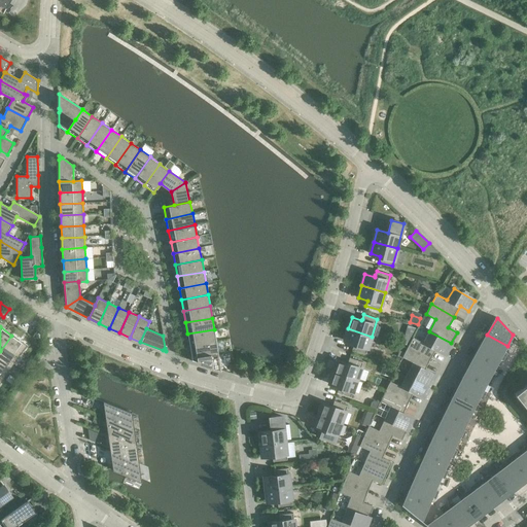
[(372,337),(348,328),(344,341),(354,344),(352,350),(365,354),(372,337)]
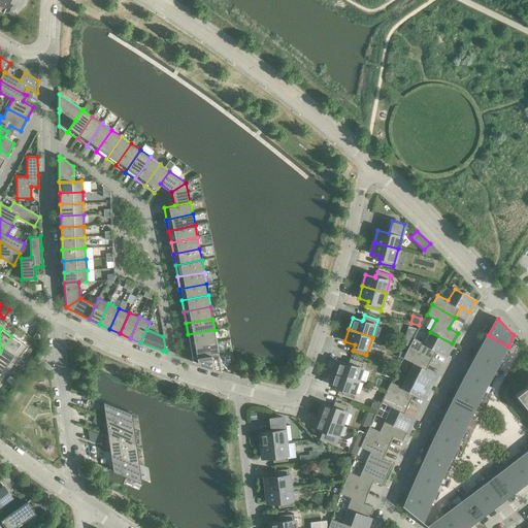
[(217,341),(215,330),(188,334),(190,347),(217,341)]
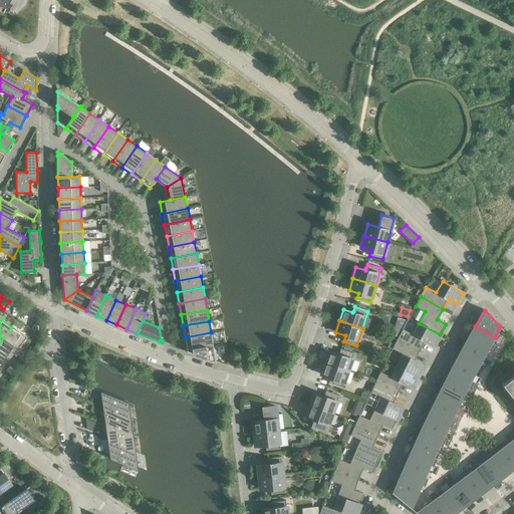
[(440,334),(419,323),(413,334),(403,329),(398,338),(420,350),(426,340),(434,345),(440,334)]
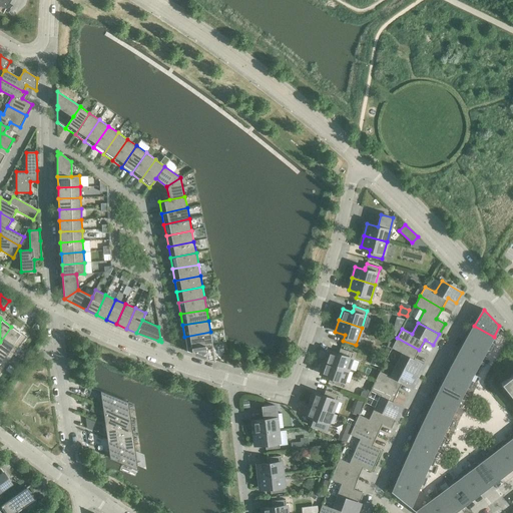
[(494,337),(474,326),(469,335),(488,346),(494,337)]
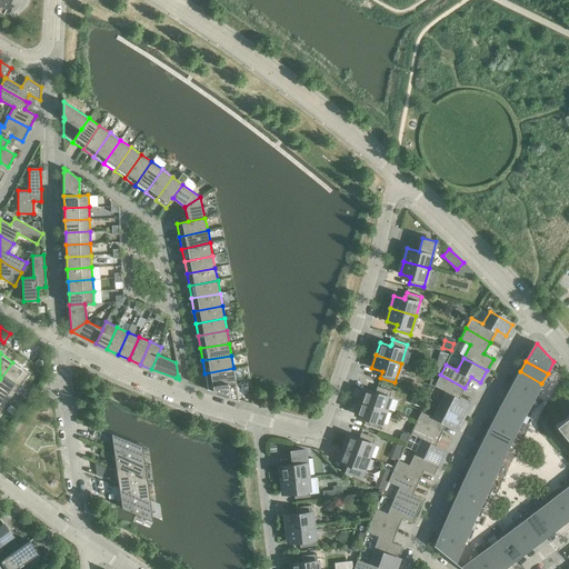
[(29,373),(12,362),(0,379),(0,386),(13,396),(29,373)]
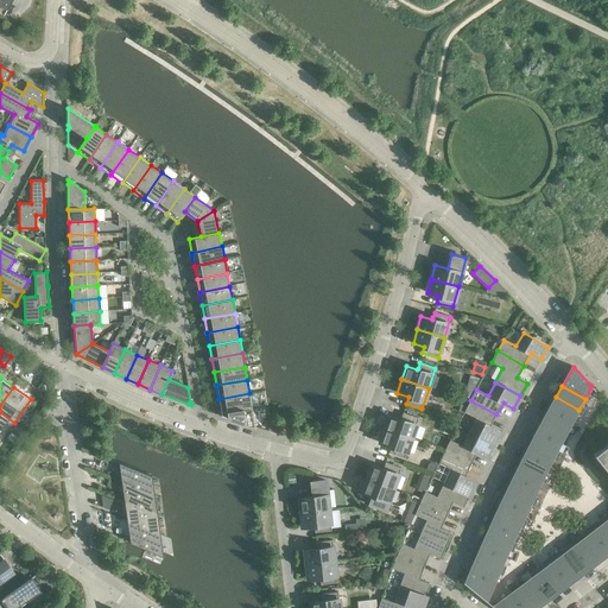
[(252,407),(249,393),(219,399),(221,412),(252,407)]
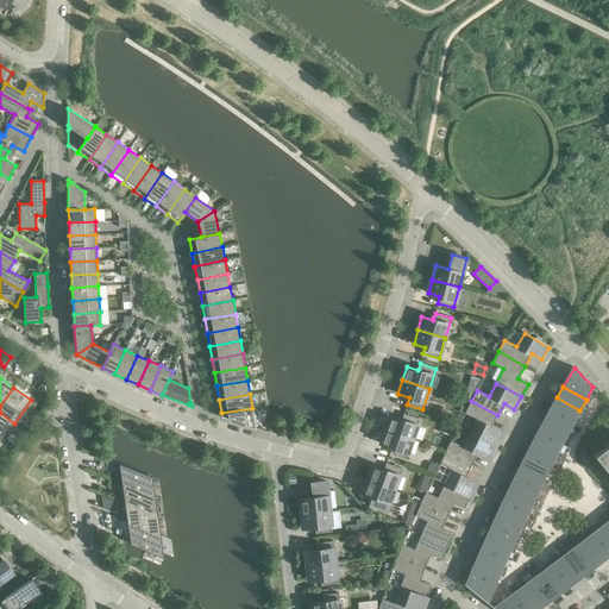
[(579,410),(557,397),(551,409),(573,421),(579,410)]
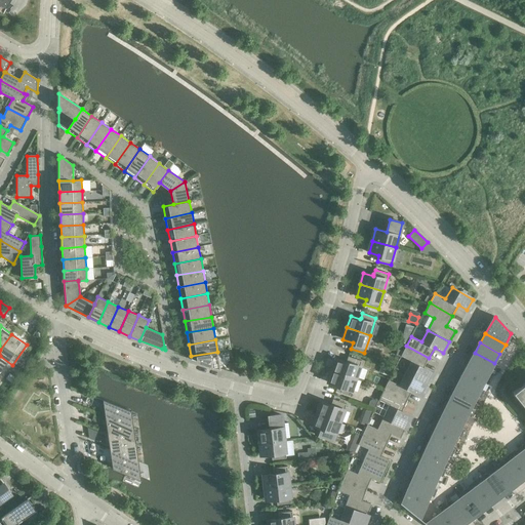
[(429,358),(406,346),(401,356),(411,361),(405,373),(427,385),(433,373),(423,369),(429,358)]
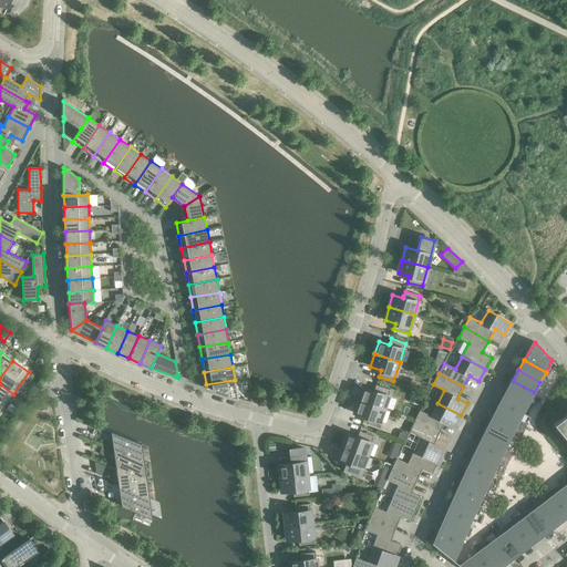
[(238,399),(235,380),(206,384),(207,389),(238,399)]
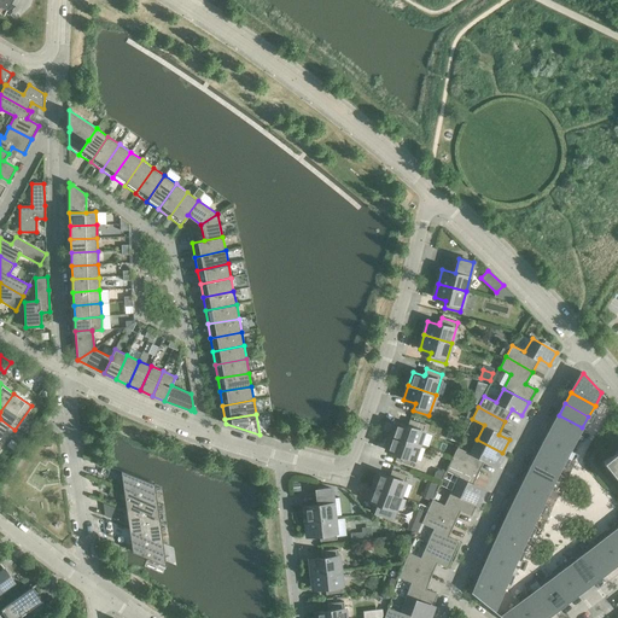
[(582,427),(559,415),(553,426),(576,439),(582,427)]
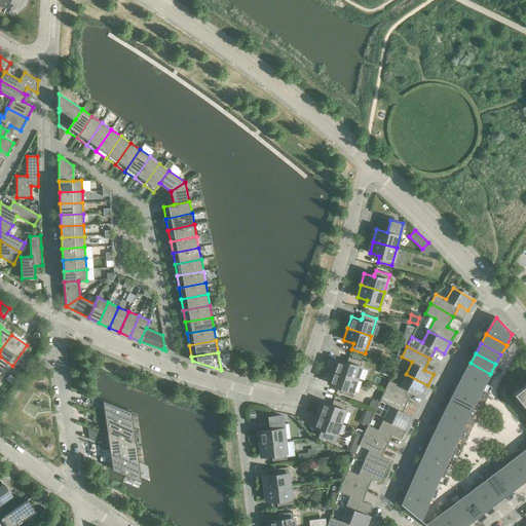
[(0,382),(12,366),(0,357),(0,382)]
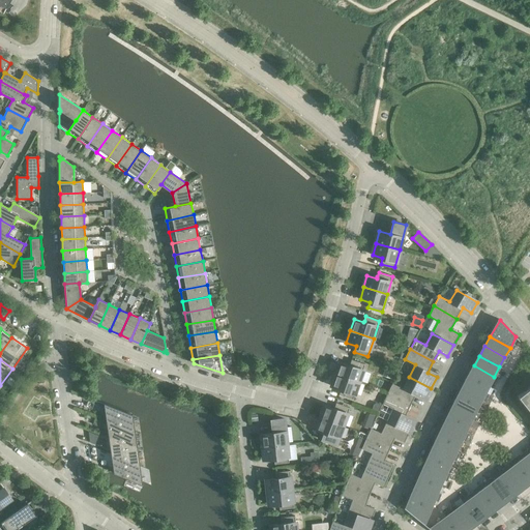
[(351,359),(350,364),(349,365),(340,362),(335,374),(359,382),(365,364),(351,359)]
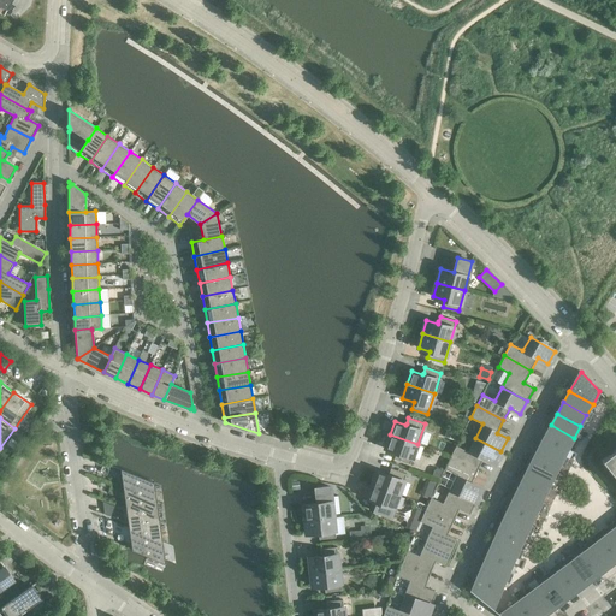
[(574,438),(551,425),(545,437),(568,449),(574,438)]
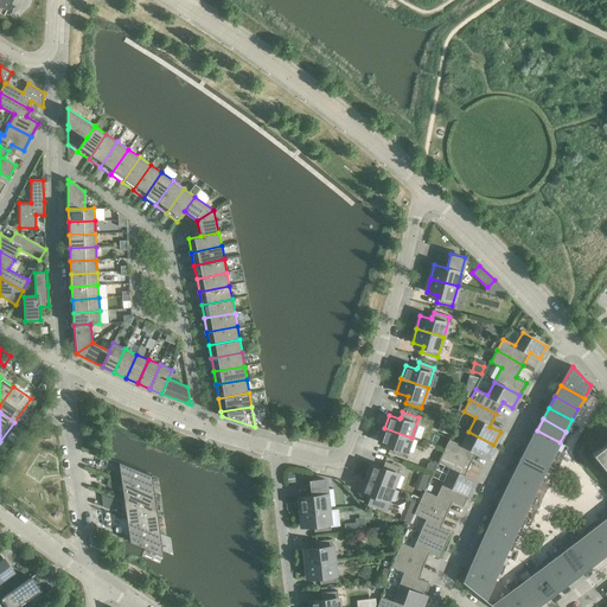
[(445,425),(442,432),(449,434),(452,427),(445,425)]
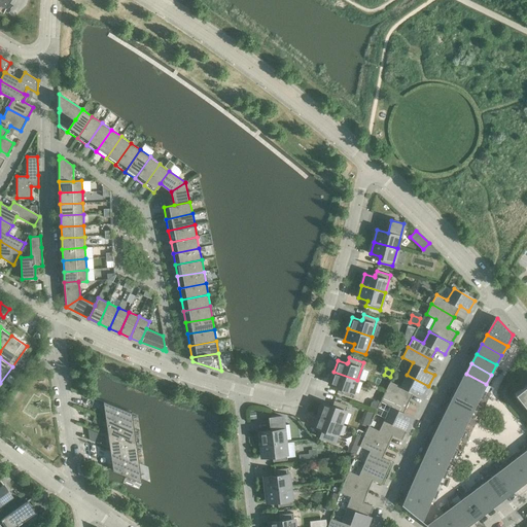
[(357,380),(334,372),(329,383),(340,387),(338,392),(351,397),(357,380)]
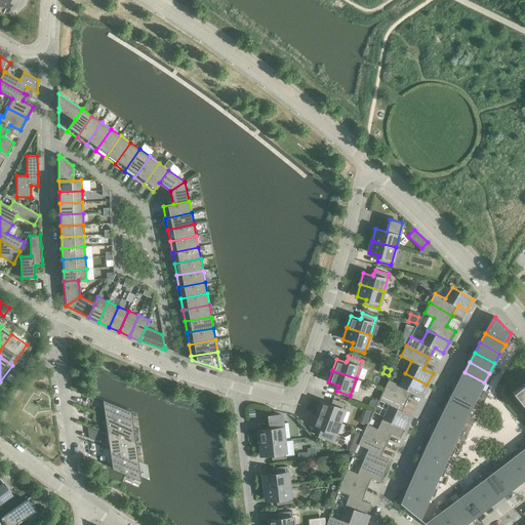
[(484,382),(465,372),(458,382),(479,393),(484,382)]
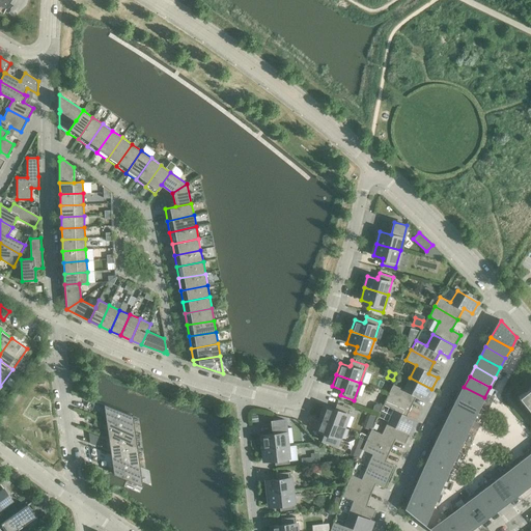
[(431,389),(410,378),(403,390),(393,385),(388,394),(411,406),(417,395),(426,399),(431,389)]
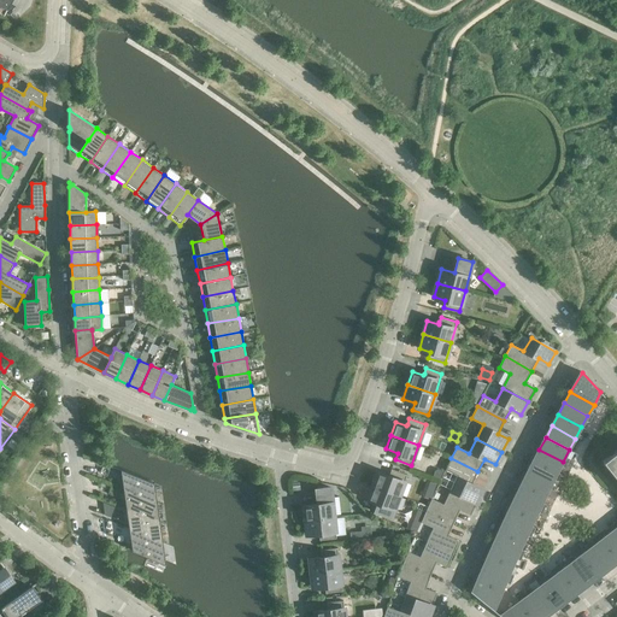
[(616,448),(603,460),(616,477),(616,448)]
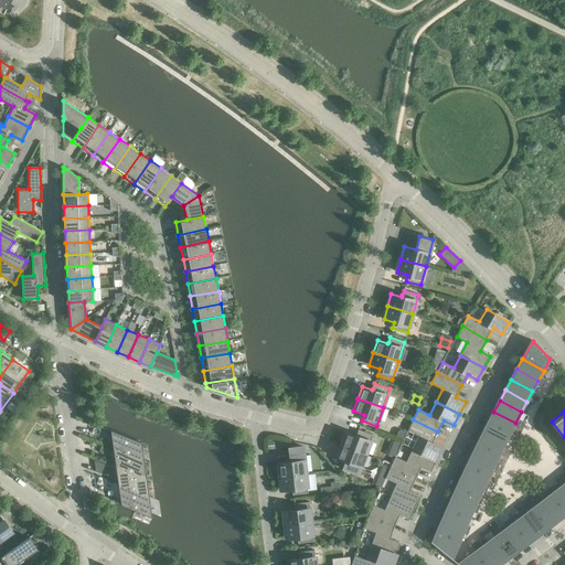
[(515,423),(493,412),(488,422),(510,433),(515,423)]
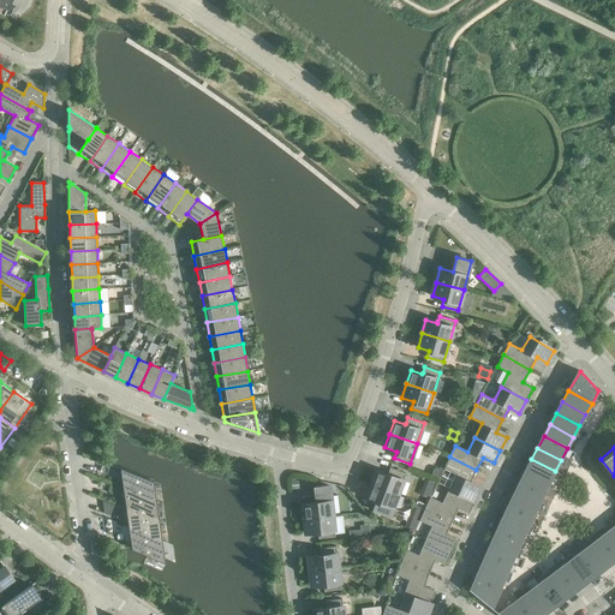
[(476,470),(449,457),(443,469),(455,475),(449,489),(475,501),(482,488),(470,483),(476,470)]
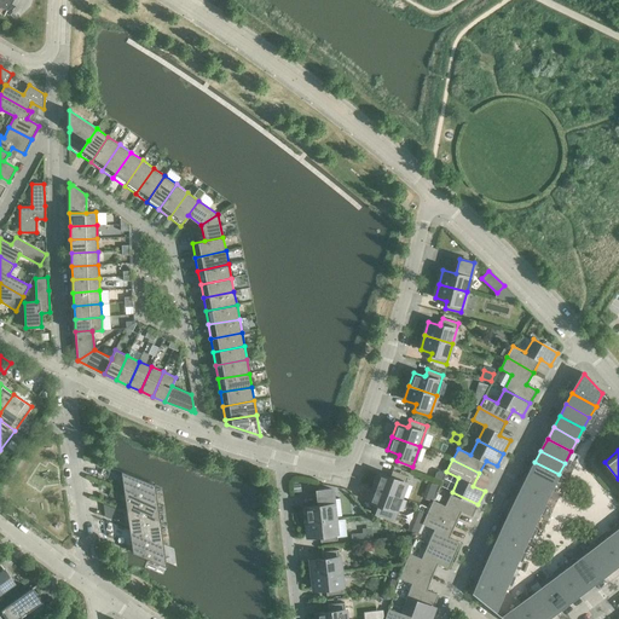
[(559,474),(534,462),(530,474),(553,486),(559,474)]
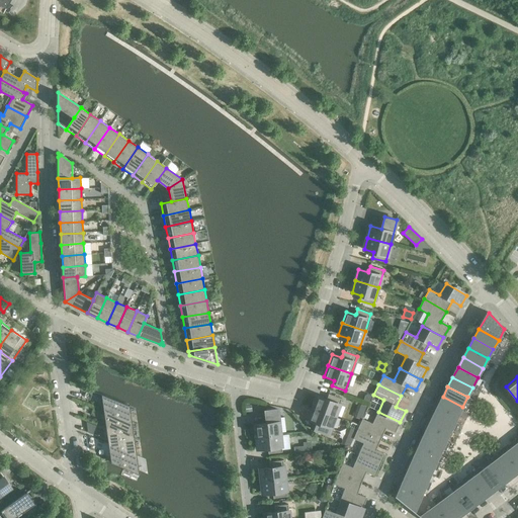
[(104,411),(104,412),(133,423),(132,420),(131,413),(124,411),(126,405),(124,404),(124,403),(101,394),(102,398),(103,404),(107,406),(105,411),(104,411)]
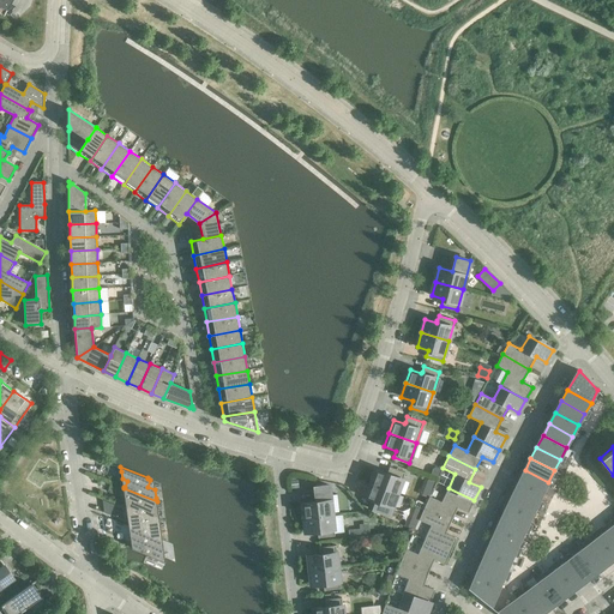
[(390,467),(387,471),(387,474),(375,469),(371,482),(397,493),(405,473),(390,467)]
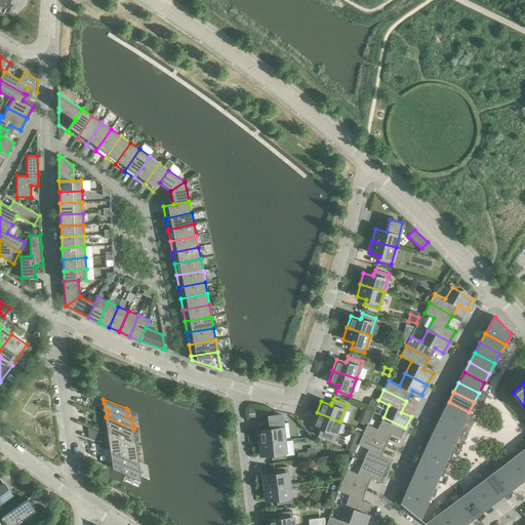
[(469,412),(449,402),(444,412),(463,421),(469,412)]
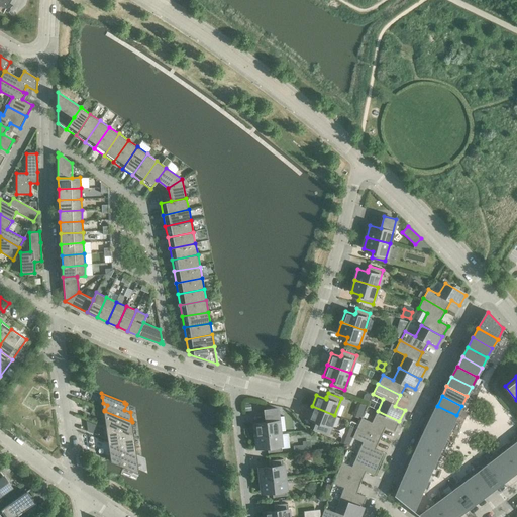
[(334,415),(312,406),(308,418),(317,421),(314,428),(328,433),(334,415)]
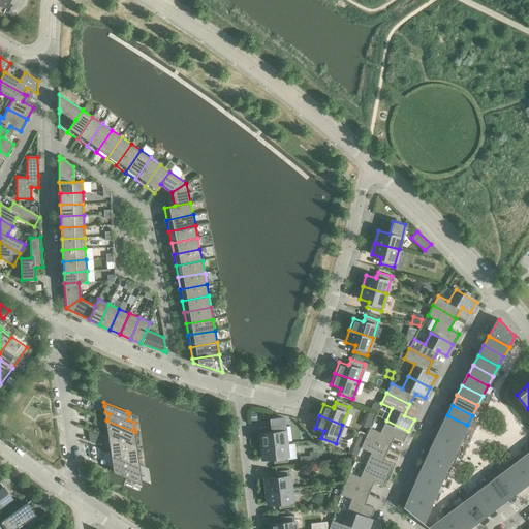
[(467,425),(447,415),(442,425),(463,435),(467,425)]
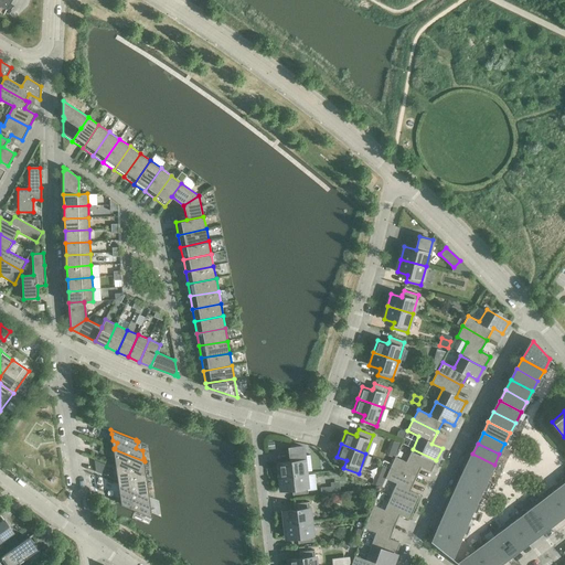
[(291,461),(278,464),(279,477),(306,473),(306,471),(312,470),(310,455),(304,456),(302,447),(289,448),(291,461)]
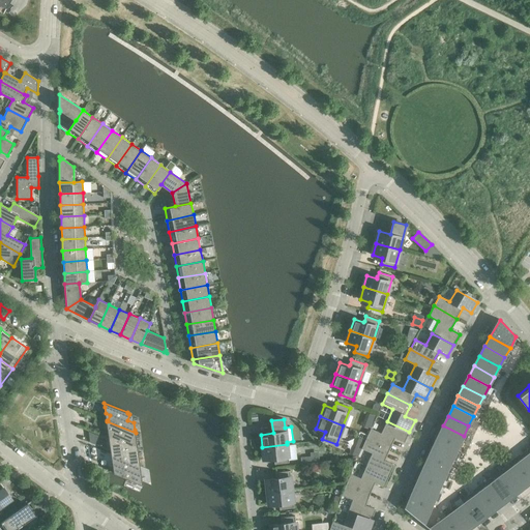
[(136,433),(107,421),(107,424),(108,431),(112,432),(110,438),(109,437),(109,438),(138,449),(137,446),(136,440),(129,437),(131,432),(136,433)]
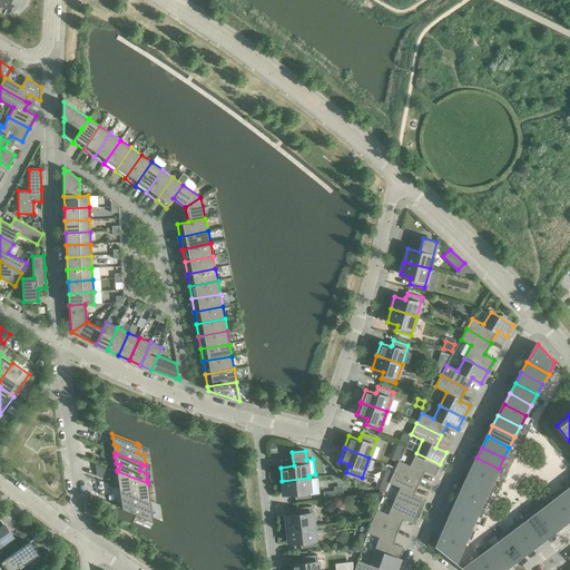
[(440,464),(416,453),(410,467),(399,461),(394,472),(419,483),(424,471),(434,477),(440,464)]
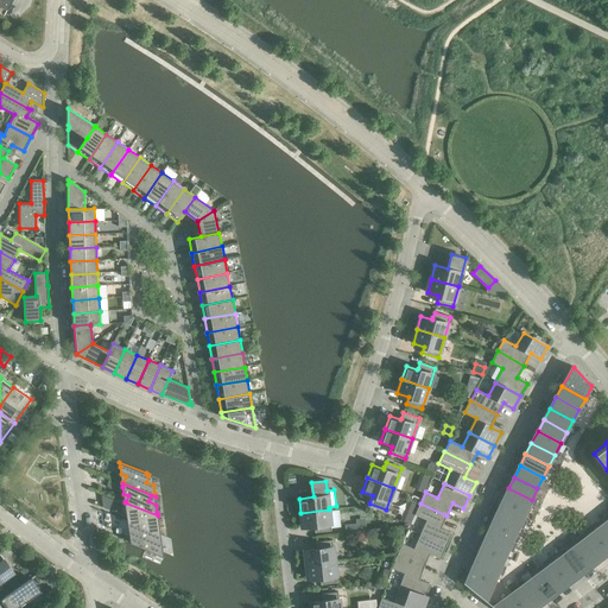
[(532,500),(508,488),(502,500),(526,512),(532,500)]
